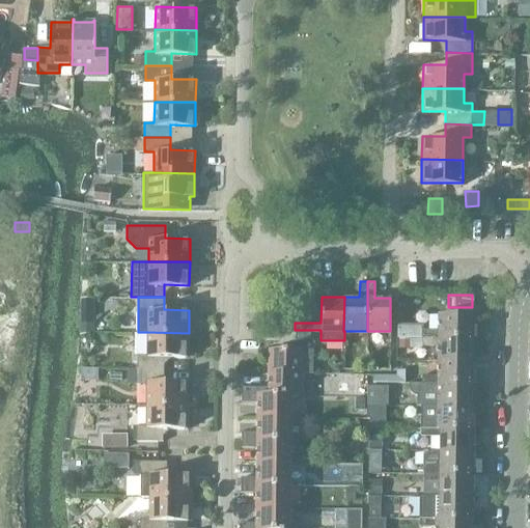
[(422,329),(421,336),(472,337),(472,313),(448,313),(438,313),(438,329),(422,329)]
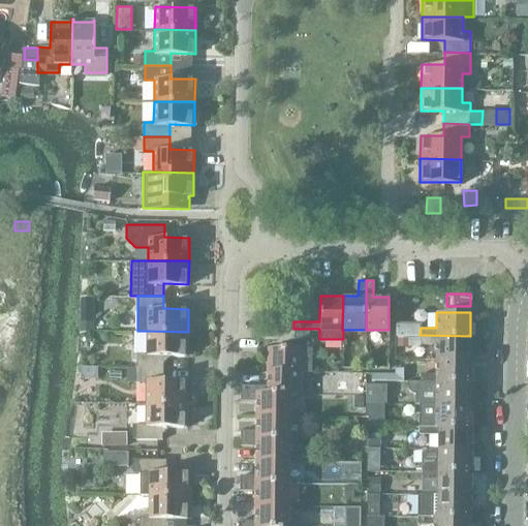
[(81,316),(80,331),(81,331),(93,331),(93,316),(81,316)]
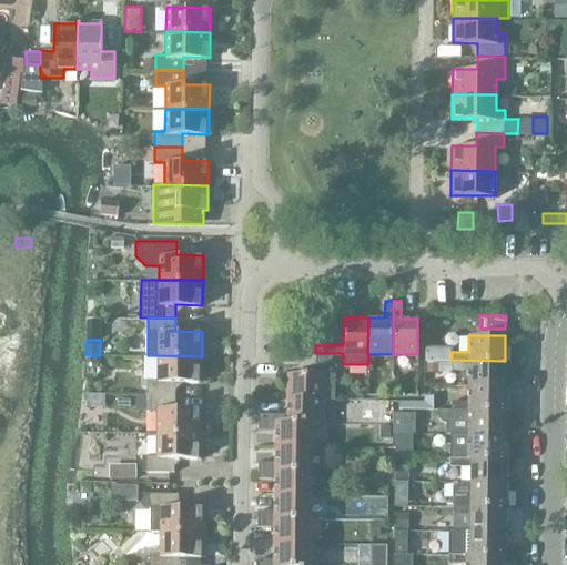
[(331,353),(315,353),(315,373),(287,372),(287,397),(323,399),(334,399),(334,373),(324,372),(324,361),(331,361),(331,353)]
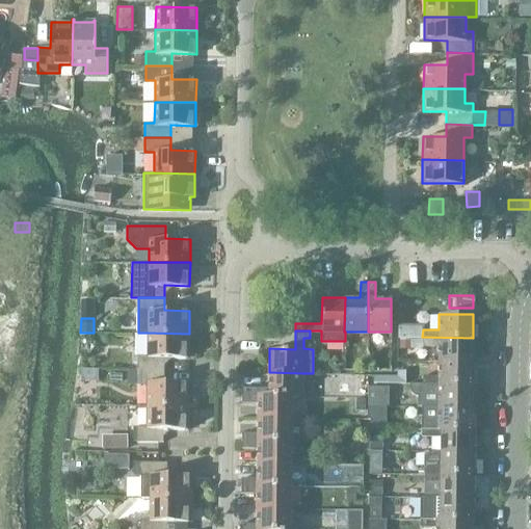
[(137,354),(137,369),(163,369),(163,356),(188,356),(189,334),(148,333),(148,354),(137,354)]
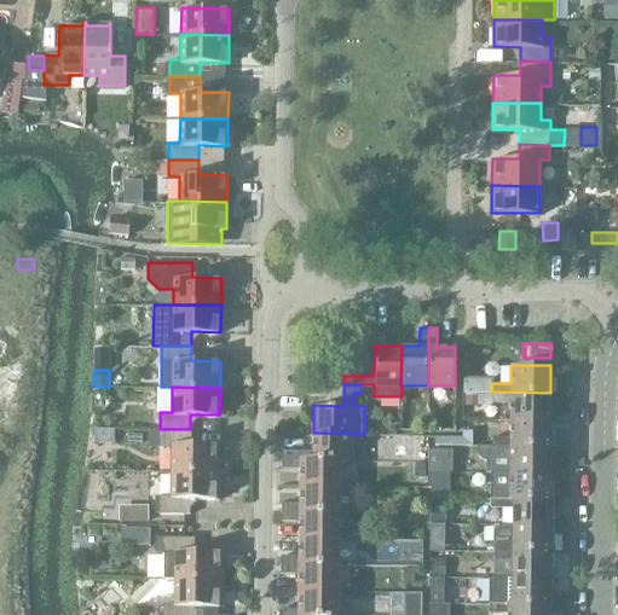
[(491,392),(491,400),(510,401),(510,418),(550,419),(550,393),(491,392)]
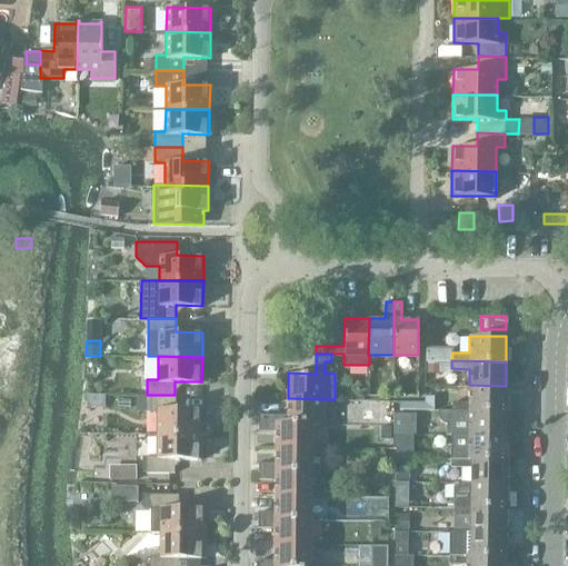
[(451,401),(451,409),(506,409),(506,386),(469,385),(469,401),(451,401)]
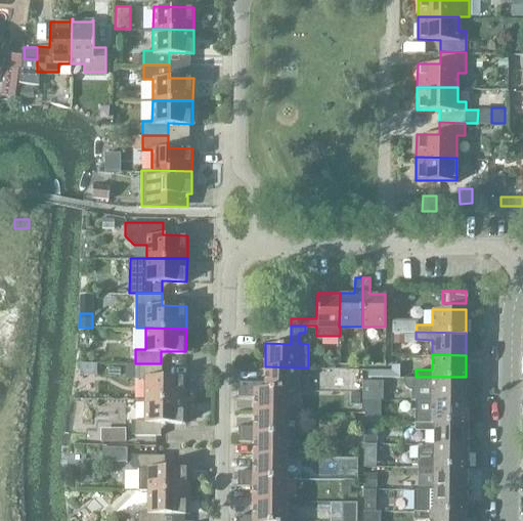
[(144,378),(144,398),(185,399),(185,376),(161,376),(161,363),(135,363),(135,378),(144,378)]
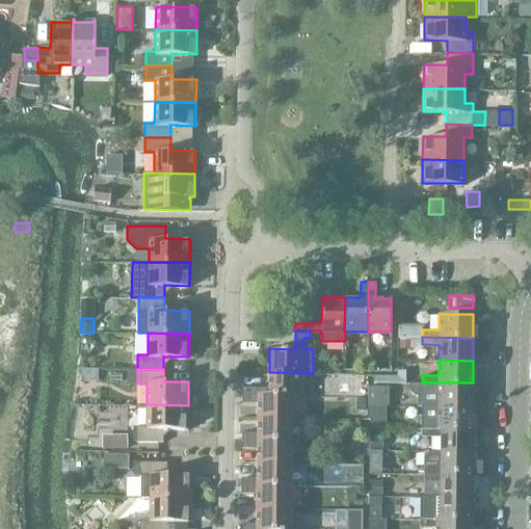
[(242,387),(242,394),(292,395),(302,395),(302,373),(269,372),(269,387),(242,387)]
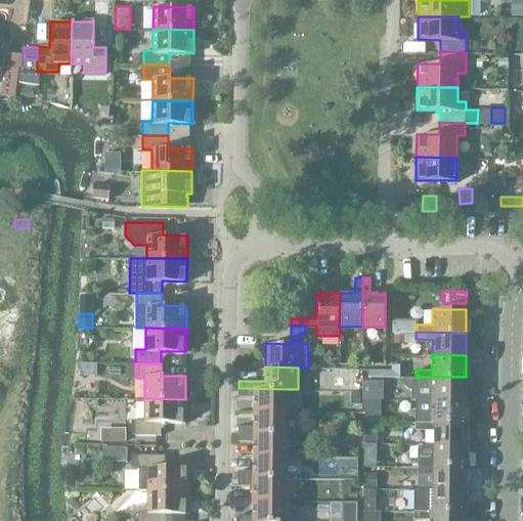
[(402,377),(402,380),(403,383),(404,385),(407,387),(410,388),(416,388),(416,399),(431,399),(465,399),(466,377),(416,377),(403,377),(402,377)]
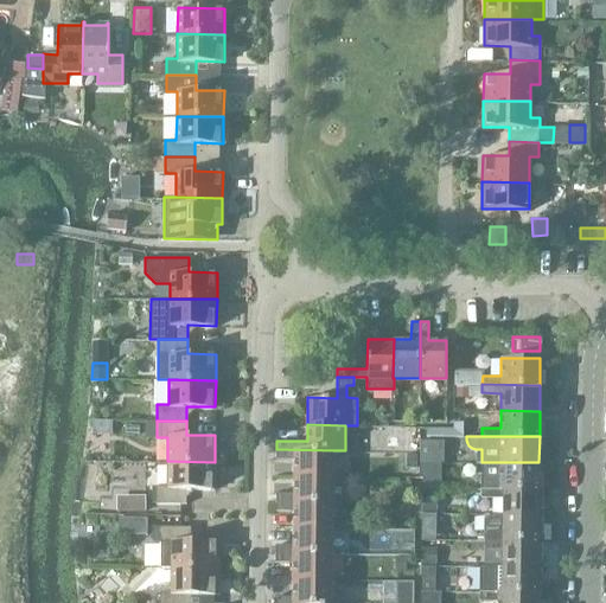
[(442,440),(421,440),(421,460),(442,461),(442,440)]
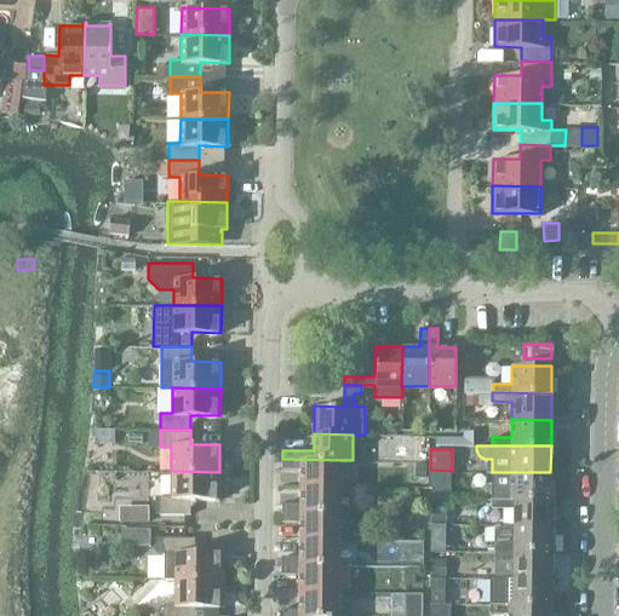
[(301,468),(301,485),(340,485),(340,460),(282,459),(281,467),(301,468)]
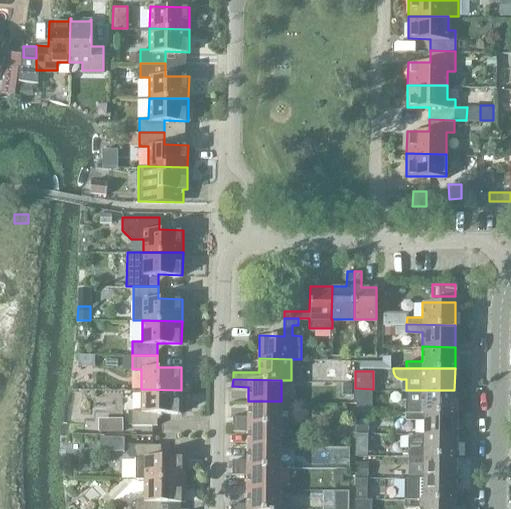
[(181,390),(141,389),(141,410),(131,409),(131,424),(156,424),(157,412),(180,412),(181,390)]
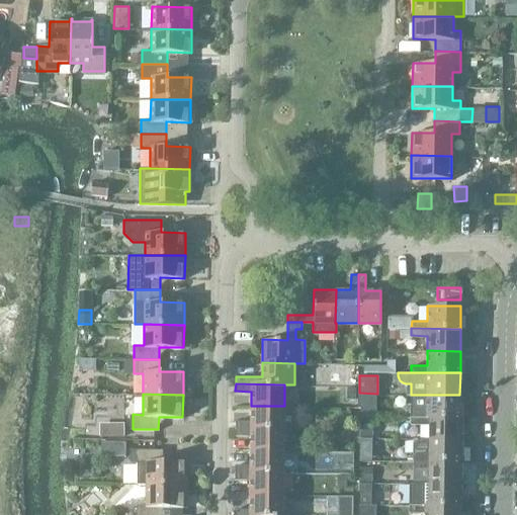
[(410,409),(410,416),(459,417),(459,416),(459,395),(426,395),(411,395),(410,409)]
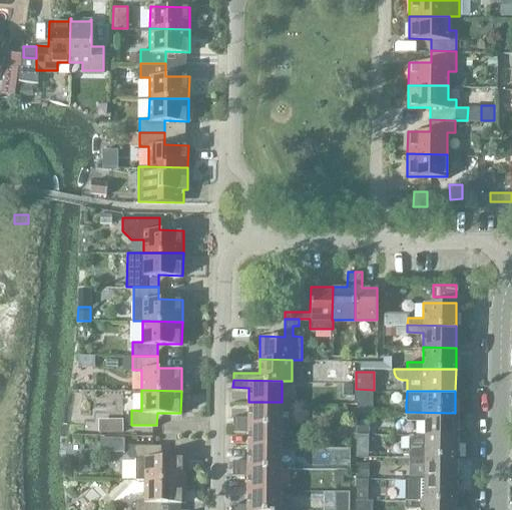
[(232,416),(232,424),(281,422),(282,402),(248,402),(248,416),(232,416)]
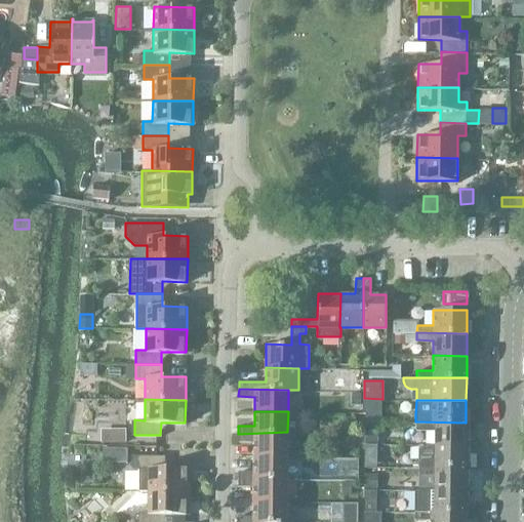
[(415,422),(415,430),(435,430),(435,444),(469,445),(470,423),(470,422),(466,422),(466,423),(415,422)]
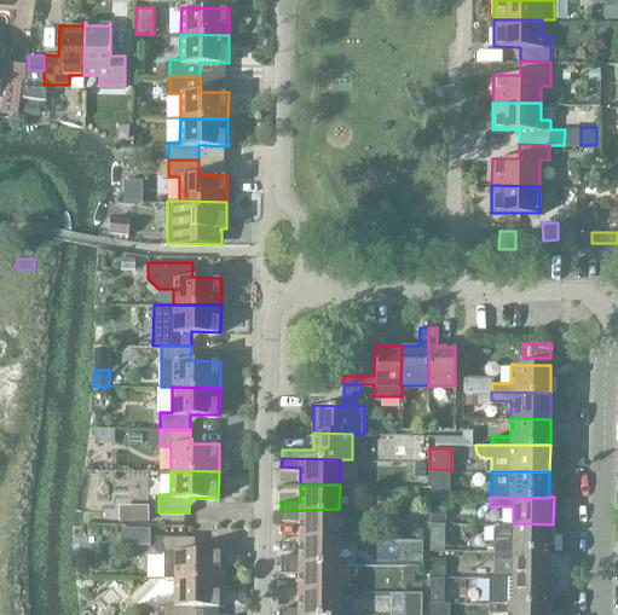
[(299,520),(299,538),(339,537),(339,509),(281,511),(281,520),(299,520)]
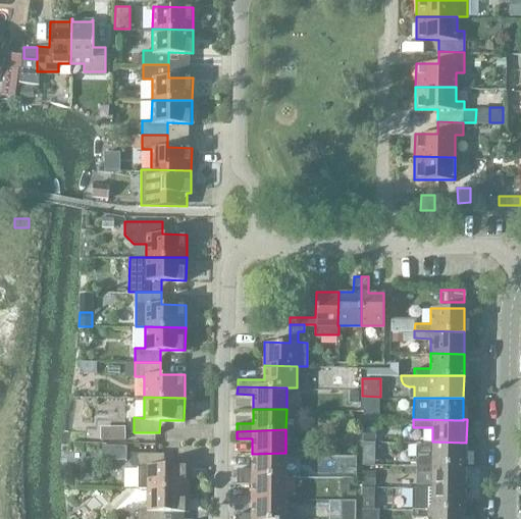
[(416,457),(416,464),(466,465),(466,443),(432,442),(416,442),(416,457)]
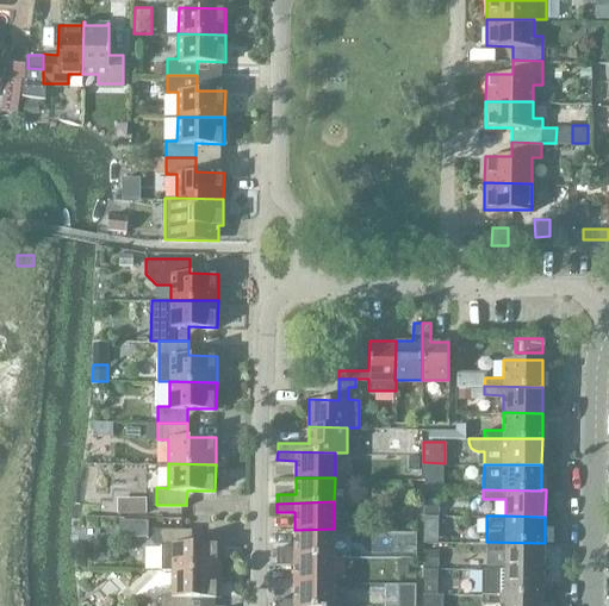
[(153,528),(153,544),(161,544),(161,569),(172,569),(218,569),(219,543),(191,543),(191,529),(153,528)]
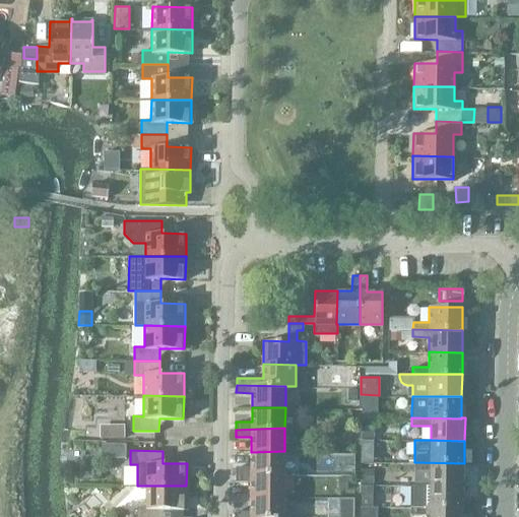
[(236,466),(236,473),(284,474),(284,451),(251,452),(251,466),(236,466)]
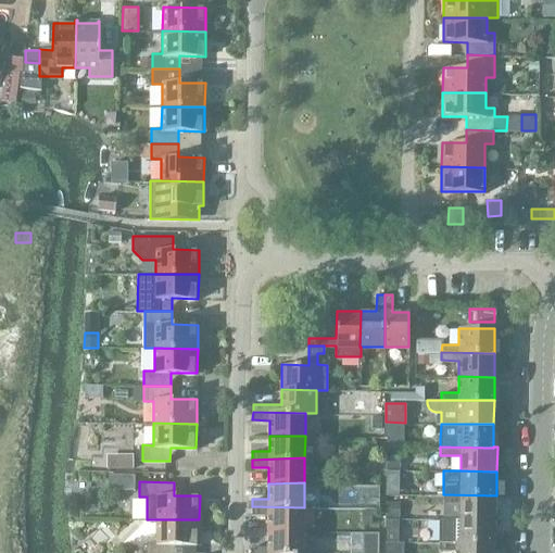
[(443,502),(443,518),(461,518),(496,518),(496,495),(443,494),(443,502)]
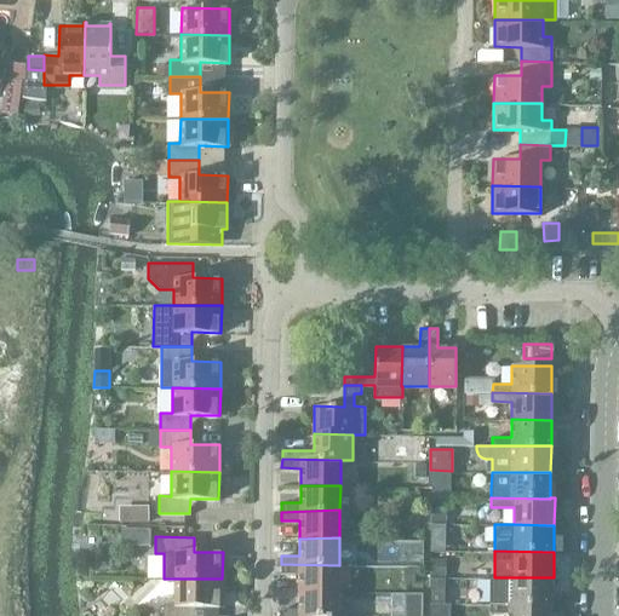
[(299,574),(299,591),(338,591),(339,565),(281,564),(280,573),(299,574)]
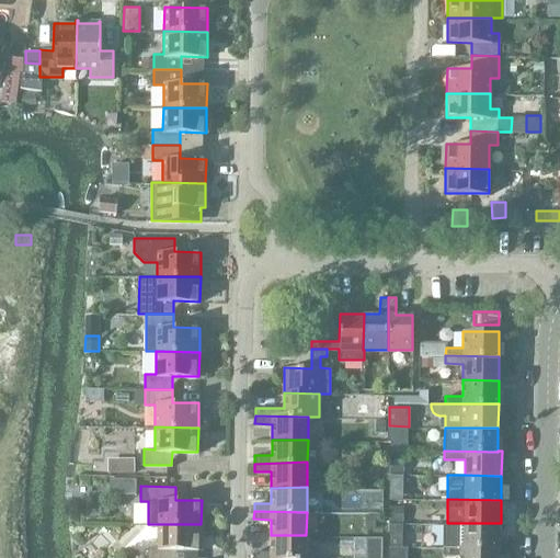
[(389,545),(401,545),(401,521),(389,521),(389,545)]
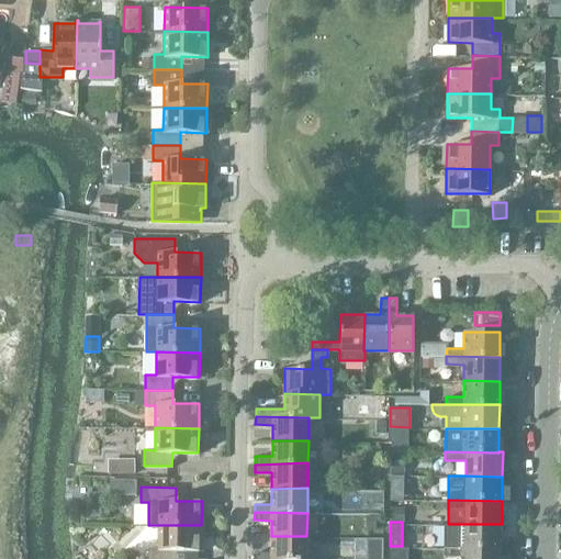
[(444,539),(444,548),(497,548),(497,549),(501,549),(501,548),(502,524),(466,524),(448,524),(444,524),(444,539)]
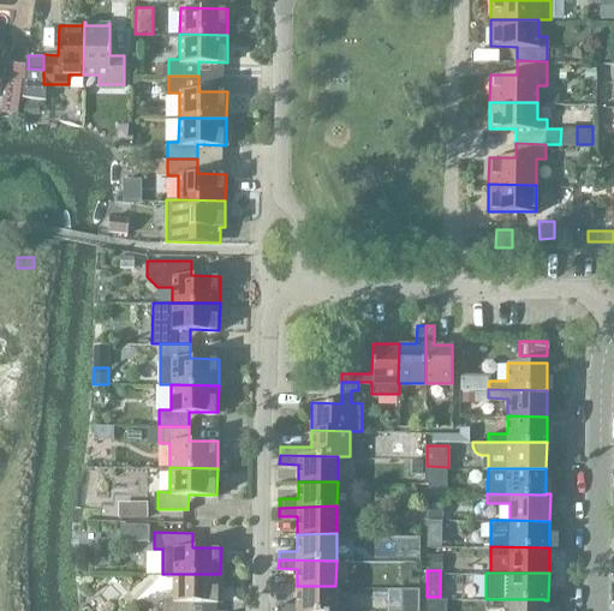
[(132,593),(164,594),(165,575),(133,574),(132,593)]
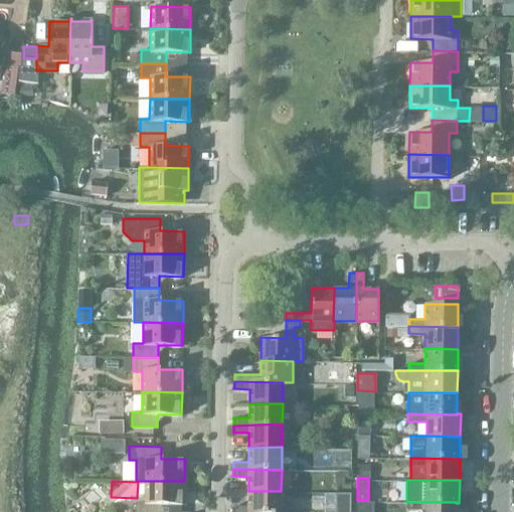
[(135,501),(135,511),(160,511),(160,504),(184,504),(184,481),(145,481),(145,501),(135,501)]
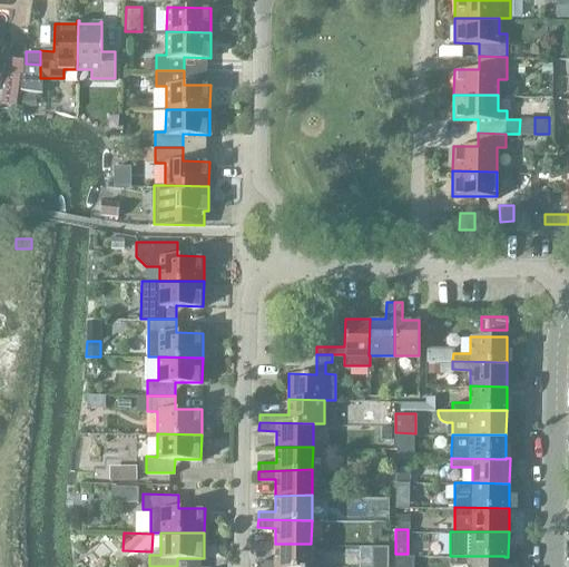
[(257,560),(257,566),(311,566),(311,544),(275,544),(275,560),(257,560)]
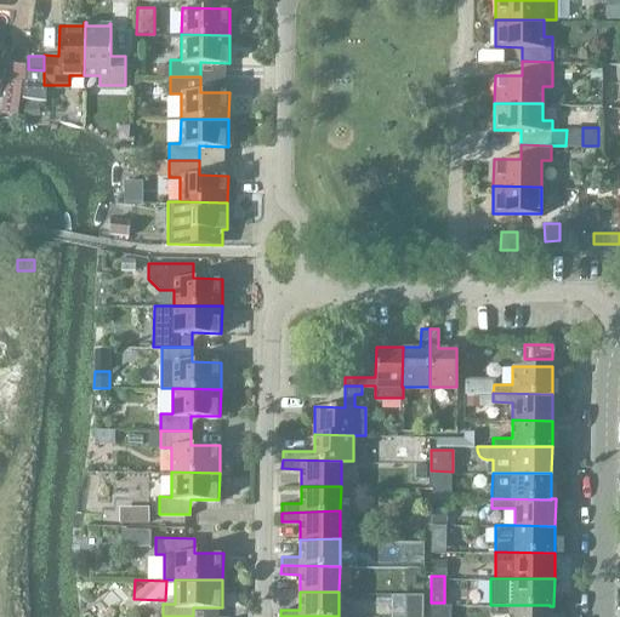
[(490,605),(490,613),(510,613),(508,616),(549,616),(550,606),(550,605),(490,605)]
